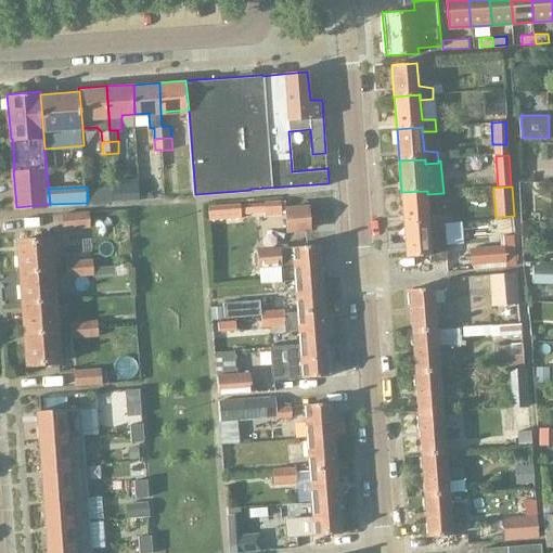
[(428,214),(427,194),(427,191),(401,192),(403,224),(428,222),(429,227),(445,226),(444,215),(428,214)]
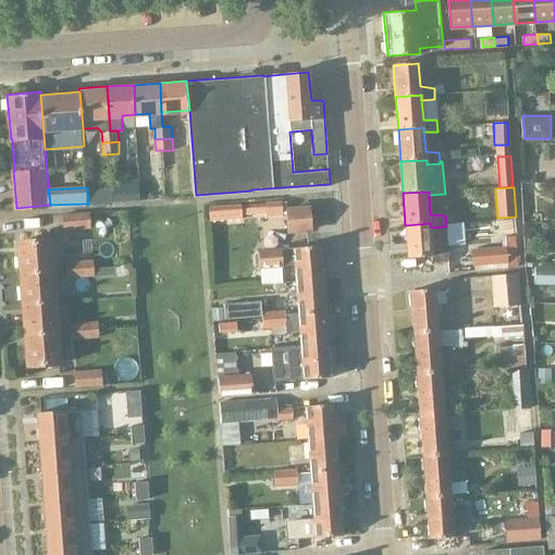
[(243,219),(243,212),(242,204),(209,206),(211,221),(243,219)]
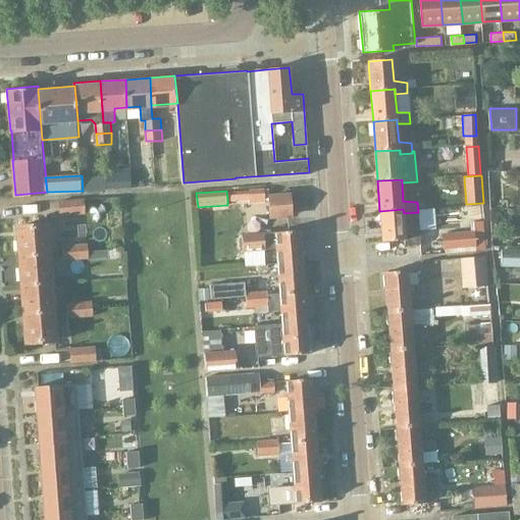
[(249,207),(267,206),(266,193),(249,194),(249,207)]
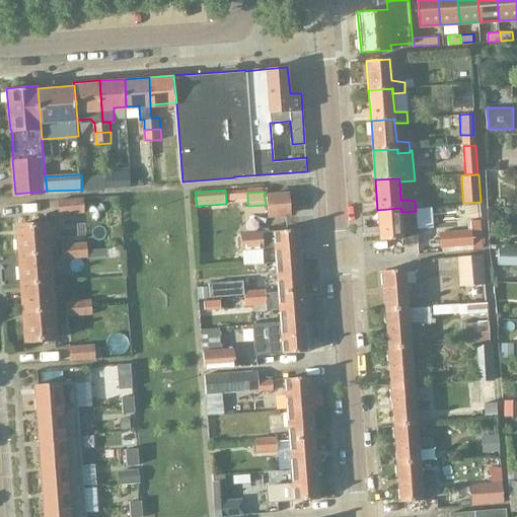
[(269,214),(290,212),(288,192),(267,194),(269,214)]
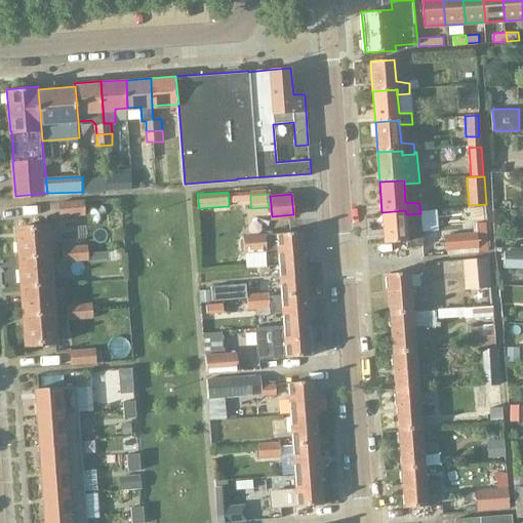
[(87,212),(86,204),(86,199),(59,201),(61,214),(87,212)]
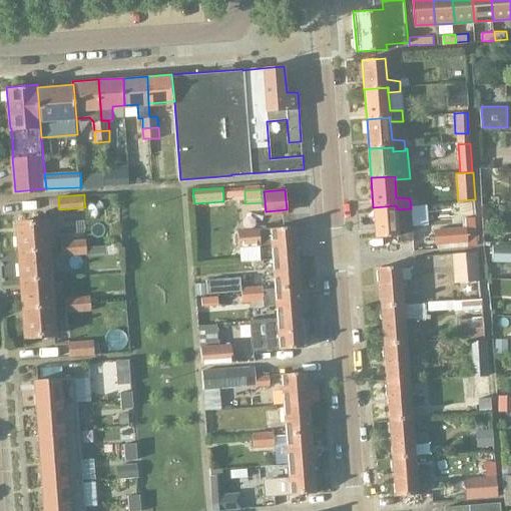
[(116,202),(88,208),(91,221),(119,215),(116,202)]
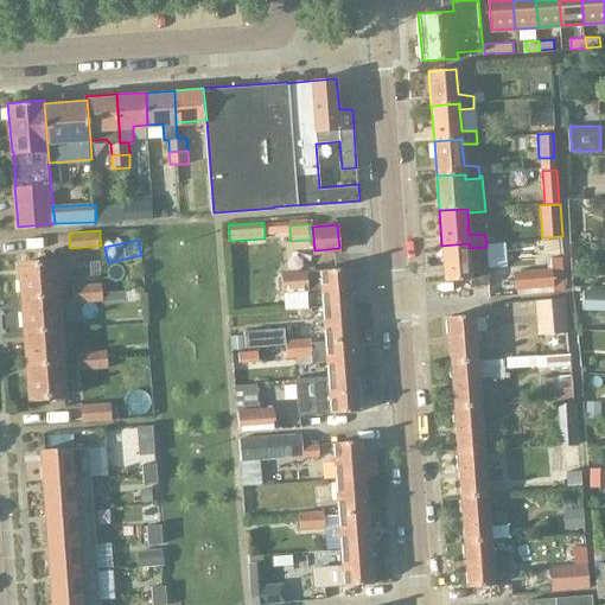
[(488,246),(486,247),(470,248),(469,243),(441,246),(445,280),(471,279),(472,285),(490,284),(488,246)]
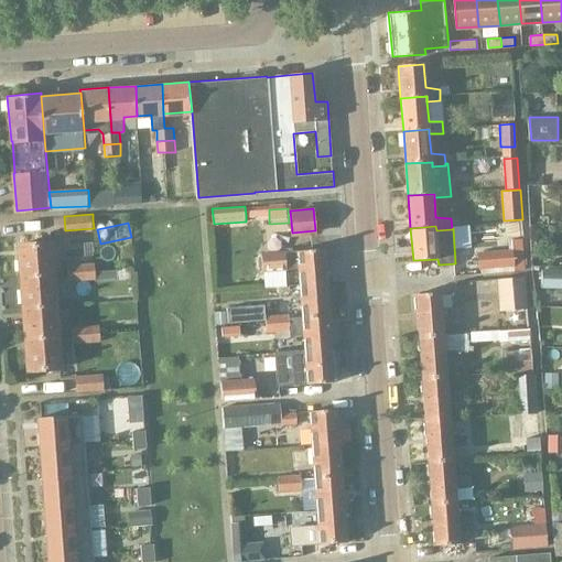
[(21,274),(55,272),(53,241),(18,244),(21,274)]
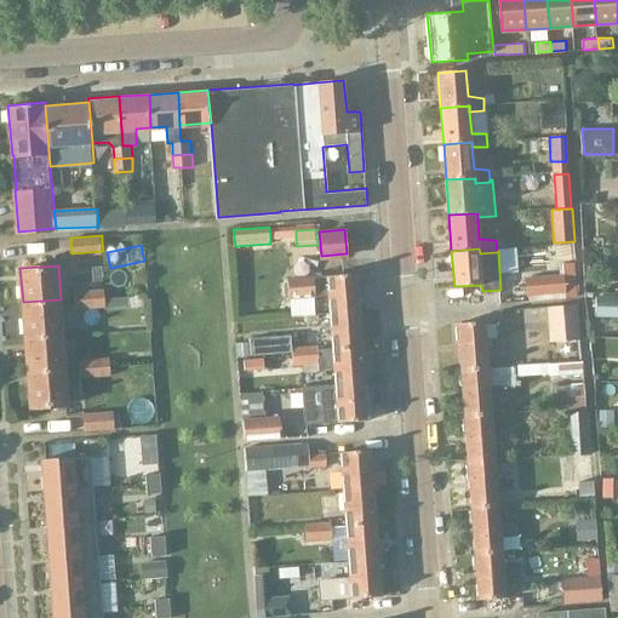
[(330,310),(361,309),(358,272),(327,274),(313,275),(287,276),(289,299),(315,298),(315,289),(328,287),(330,310)]
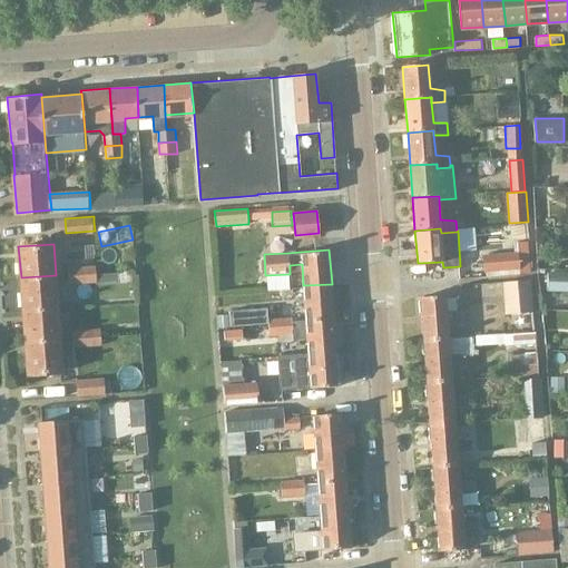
[(521,270),(520,252),(483,255),(485,272),(521,270)]
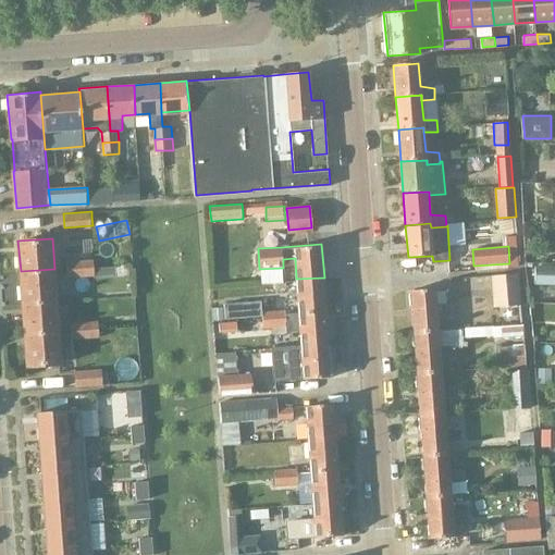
[(68,275),(83,274),(81,259),(66,260),(68,275)]
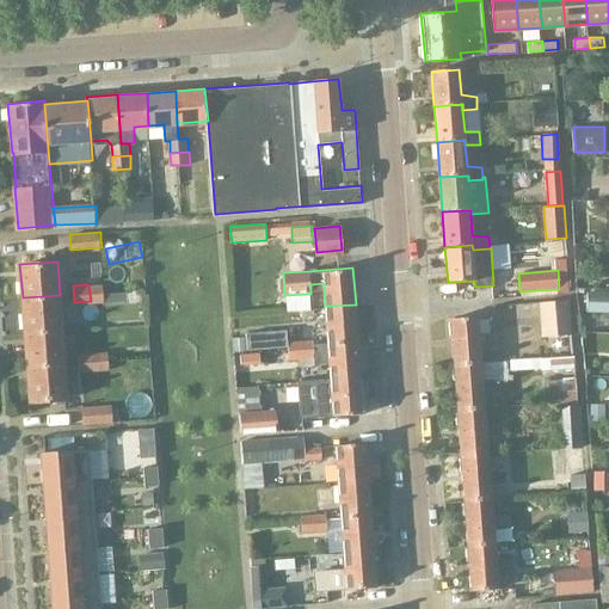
[(103,284),(88,284),(91,301),(104,301),(103,284)]
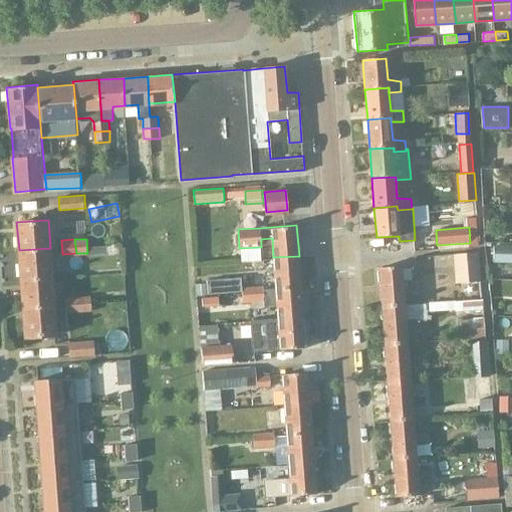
[(21,279),(52,276),(50,248),(19,250),(21,279)]
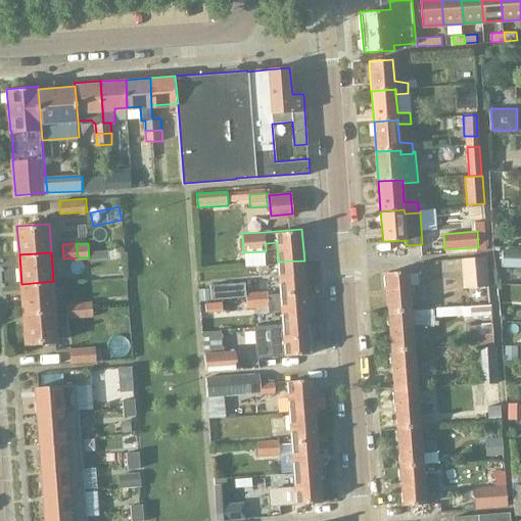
[(466,258),(468,287),(488,285),(486,256),(466,258)]
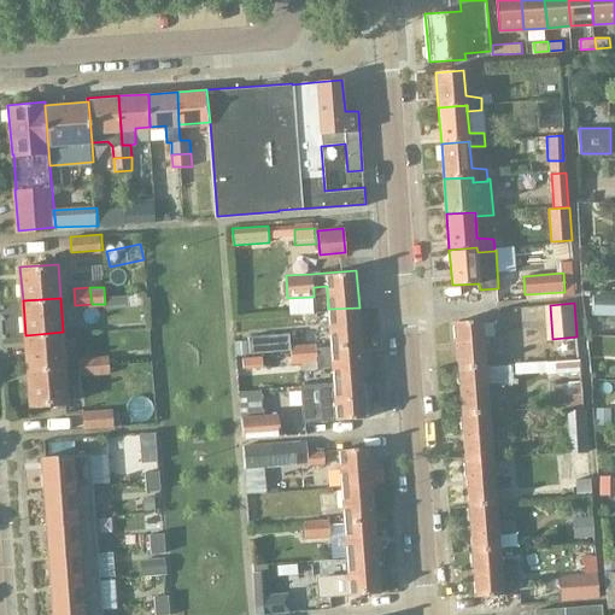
[(362,344),(359,308),(328,309),(331,339),(331,345),(362,344)]
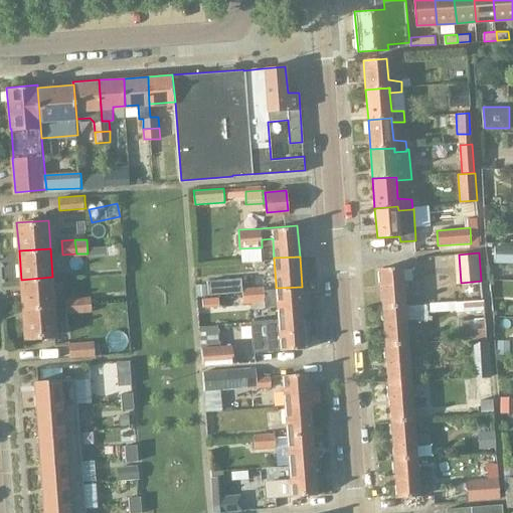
[(383,306),(406,304),(405,295),(418,292),(417,282),(403,281),(402,266),(380,268),(380,271),(378,271),(379,282),(381,282),(383,306)]
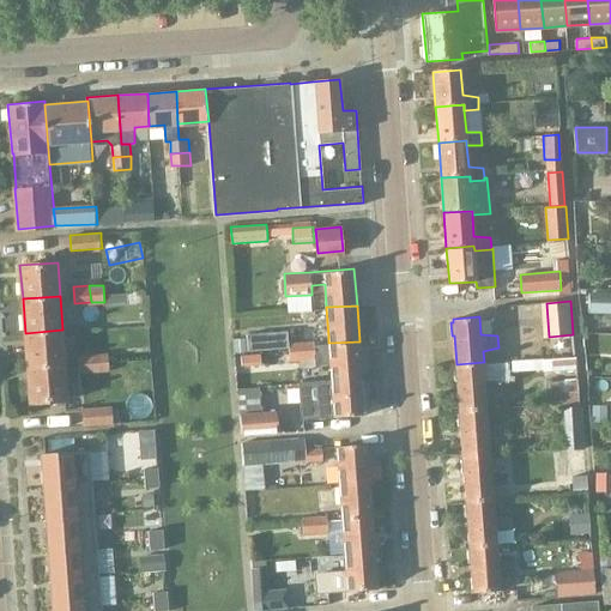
[(28,367),(65,364),(62,330),(25,333),(28,367)]
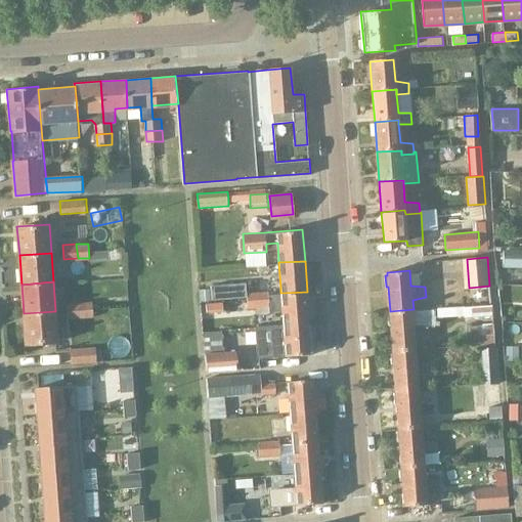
[(309,321),(307,292),(280,293),(280,295),(268,296),(268,293),(258,294),(259,306),(269,306),(269,311),(283,310),(283,323),(309,321)]
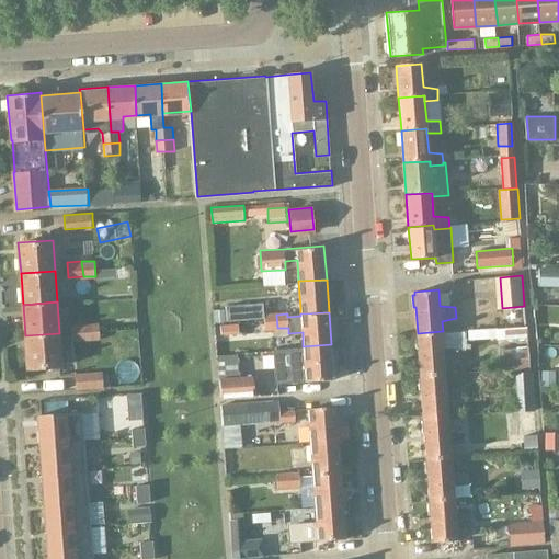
[(277,328),(276,315),(264,315),(265,329),(277,328)]
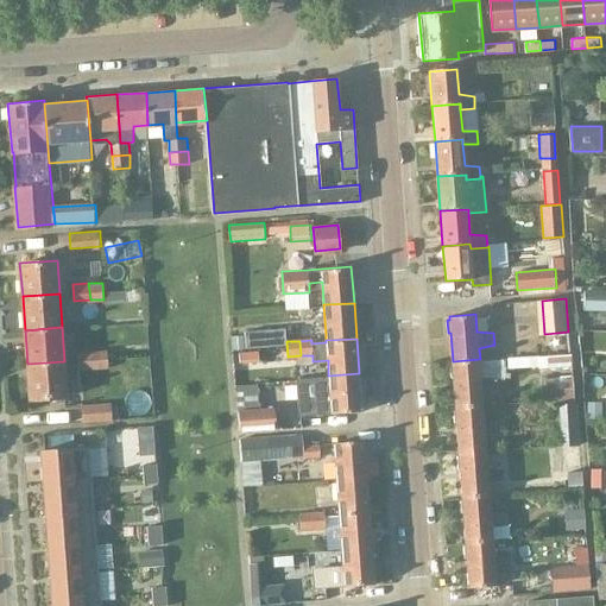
[(108,349),(94,351),(95,367),(109,366),(108,349)]
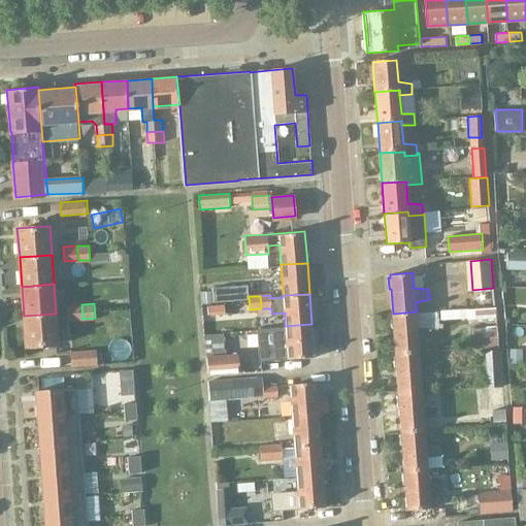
[(83,319),(81,304),(68,305),(69,320),(83,319)]
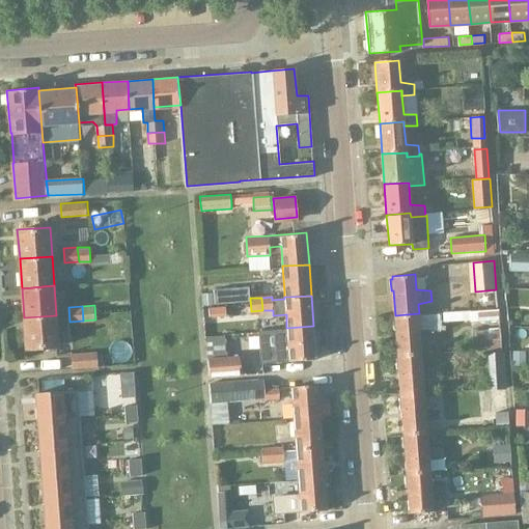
[(397,355),(422,353),(421,343),(435,340),(434,330),(419,328),(419,313),(395,315),(395,318),(393,318),(394,330),(396,330),(397,355)]
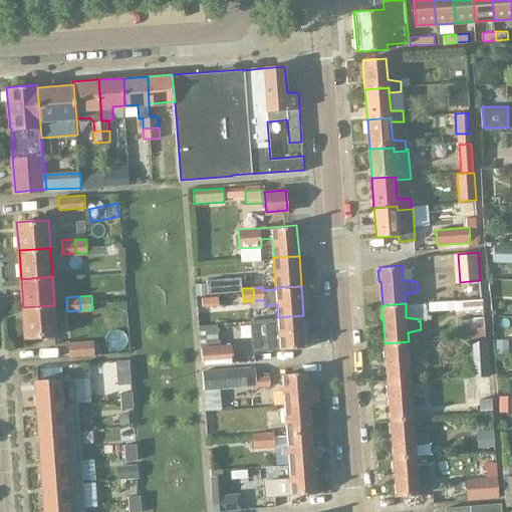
[(54,305),(23,307),(25,336),(57,334),(54,305)]
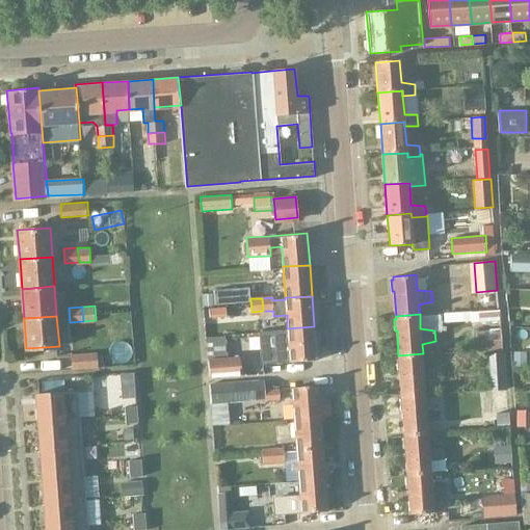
[(129,320),(109,323),(115,364),(135,361),(129,320)]
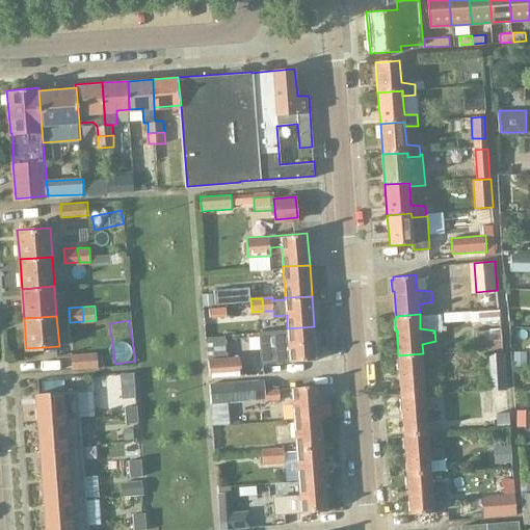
[(316,359),(314,326),(287,328),(288,328),(273,329),(275,350),(262,351),(263,363),(316,359)]
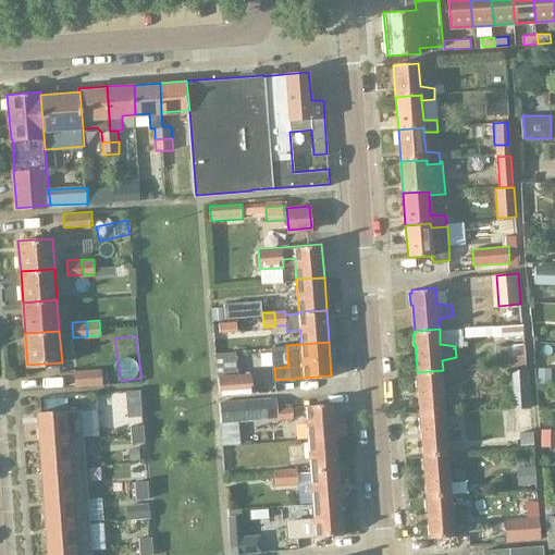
[(498,349),(500,372),(527,372),(527,348),(498,349)]
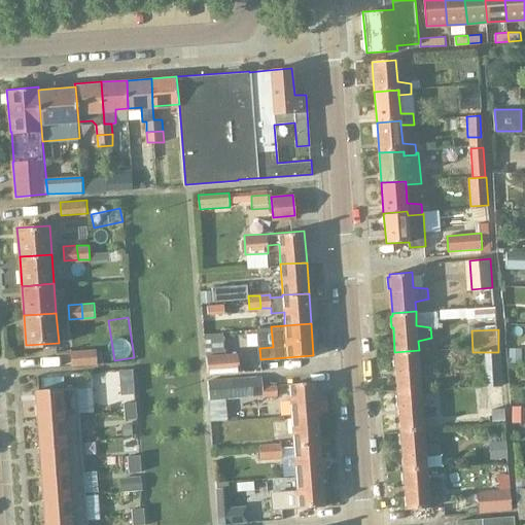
[(72,364),(99,362),(98,348),(71,350),(72,364)]
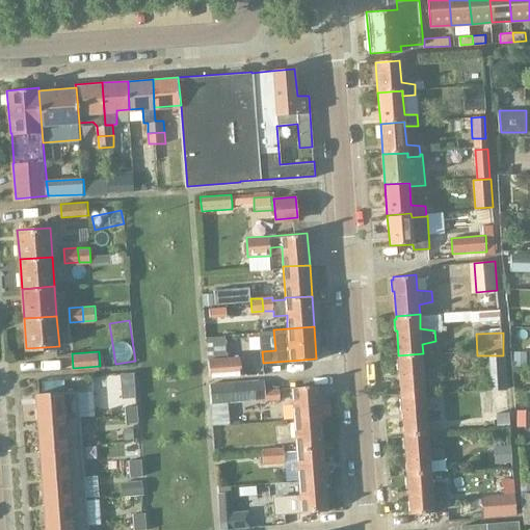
[(401,394),(426,393),(425,382),(439,380),(438,370),(424,370),(423,353),(398,355),(399,359),(397,359),(398,372),(400,372),(401,394)]
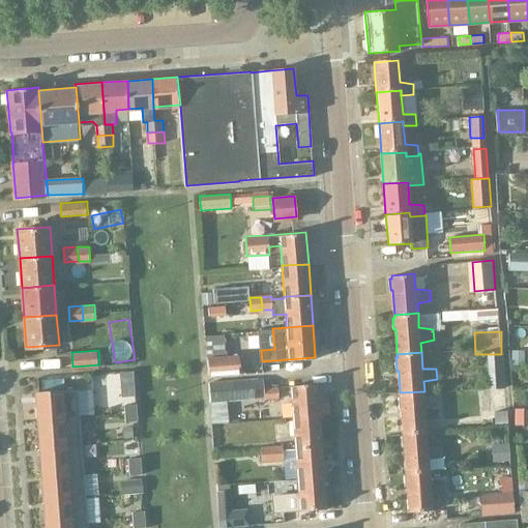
[(504,411),(503,355),(487,356),(488,394),(485,394),(485,411),(504,411)]
